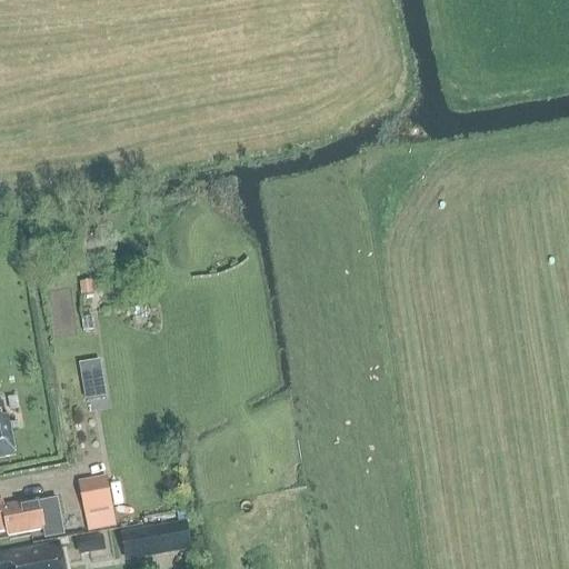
[(80,296),(93,295),(92,281),(79,282),(80,296)]
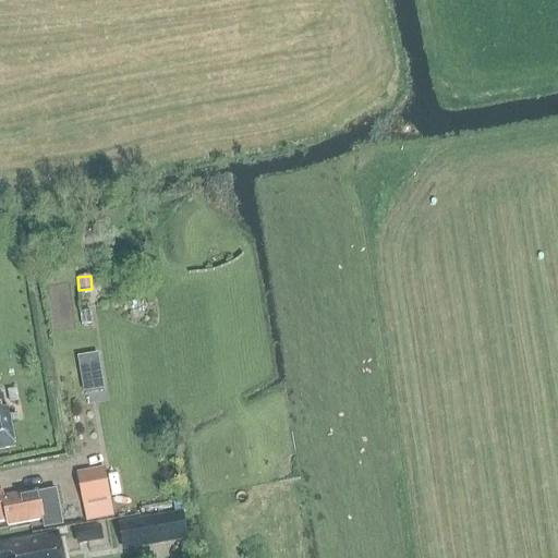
[(83,392),(97,390),(95,377),(81,379),(83,392)]
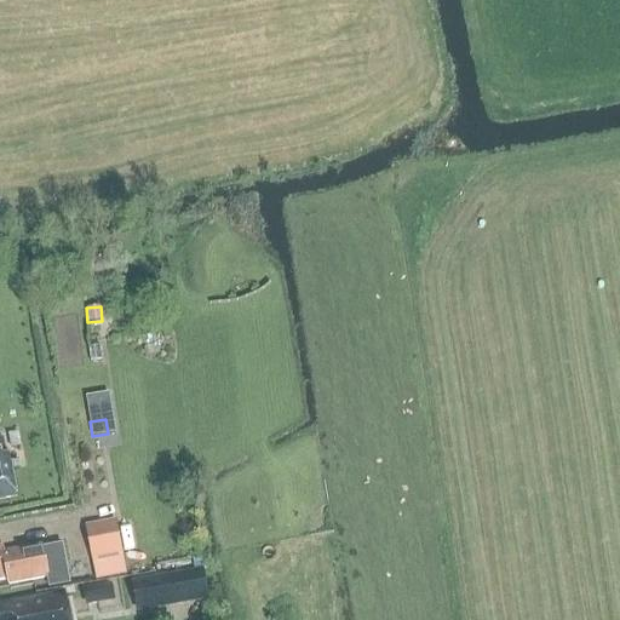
[(0,499),(16,497),(7,453),(0,455),(0,452),(0,499)]
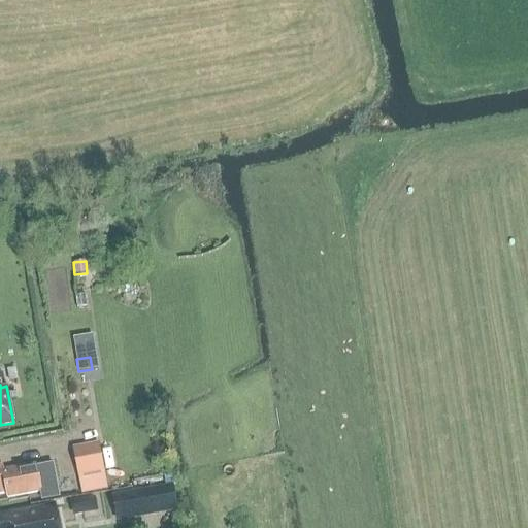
[(73,448),(81,493),(106,488),(97,443),(73,448)]
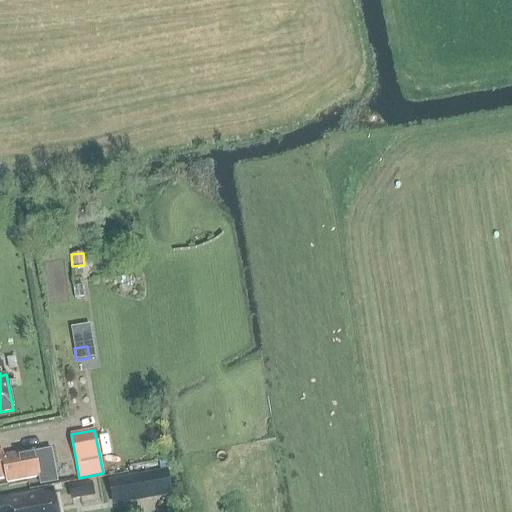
[(6,481),(38,475),(39,484),(55,482),(50,454),(46,451),(2,459),(0,450),(0,477),(5,477),(6,481)]
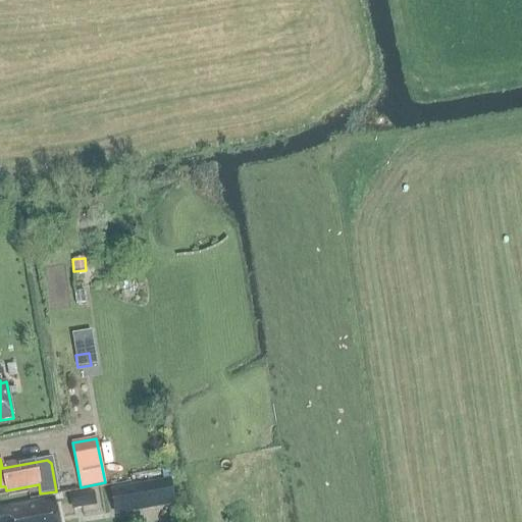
[(112,492),(116,514),(158,508),(154,485),(112,492)]
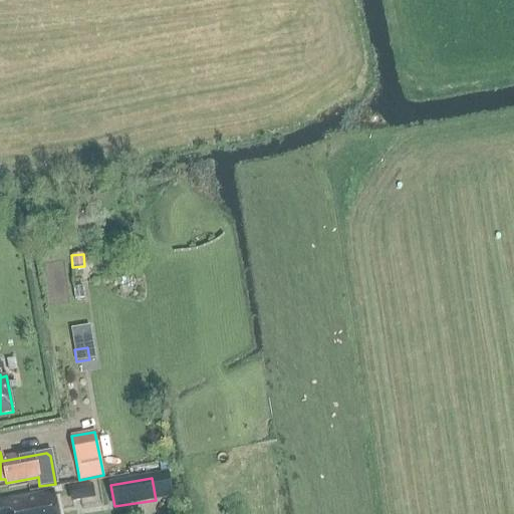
[(70,490),(72,501),(93,498),(91,486),(70,490)]
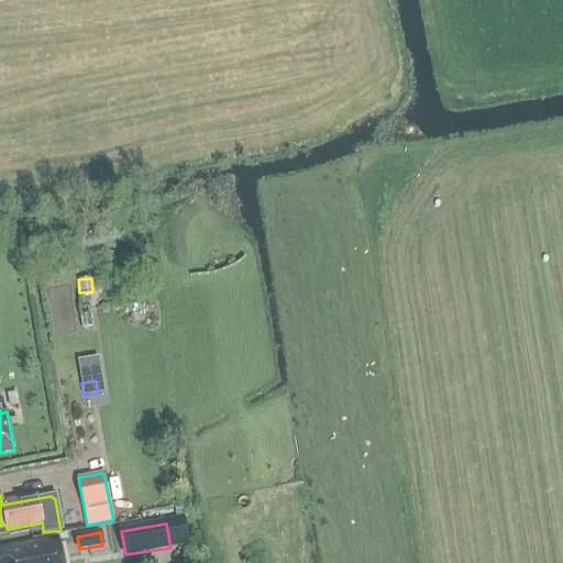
[(61,562),(57,540),(0,550),(0,562),(61,562)]
